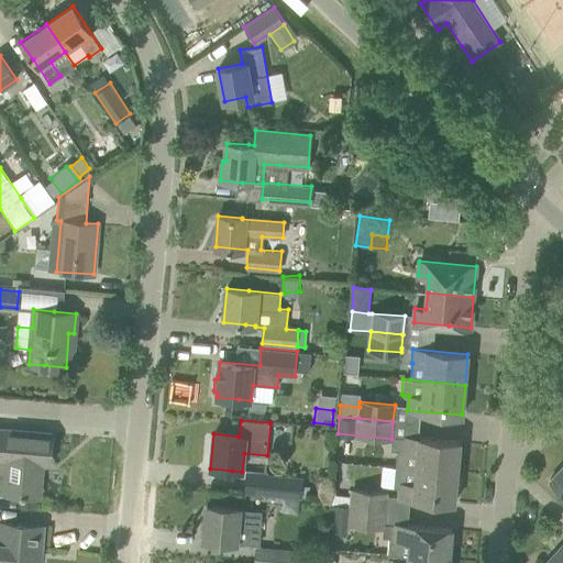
[(52,433),(30,431),(0,428),(0,460),(7,461),(3,493),(39,496),(42,464),(48,465),(52,433)]
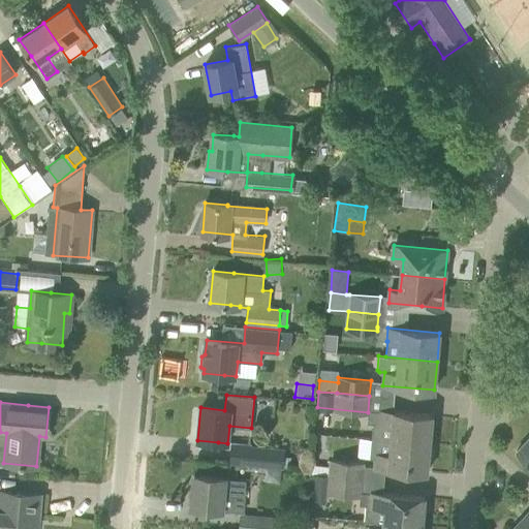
[(372,410),(371,423),(373,424),(371,438),(430,443),(432,414),(395,411),(395,412),(372,410)]
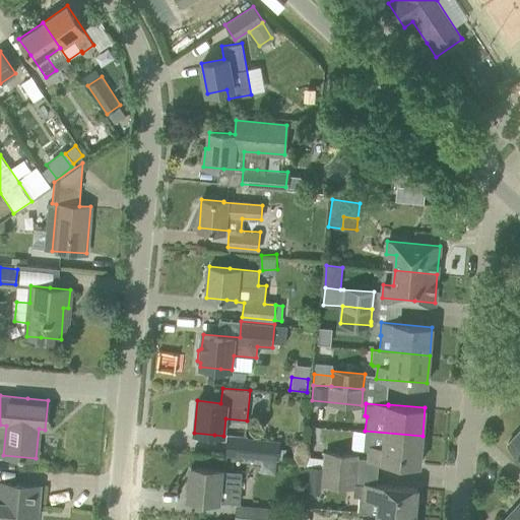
[(519,429),(508,443),(519,454),(519,429)]
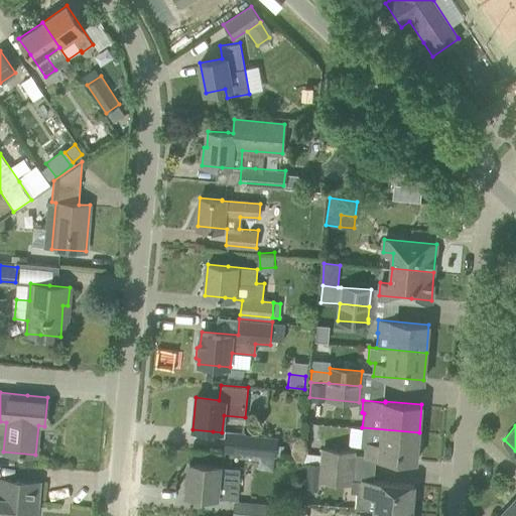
[(419,432),(362,427),(361,446),(366,446),(365,457),(416,461),(419,432)]
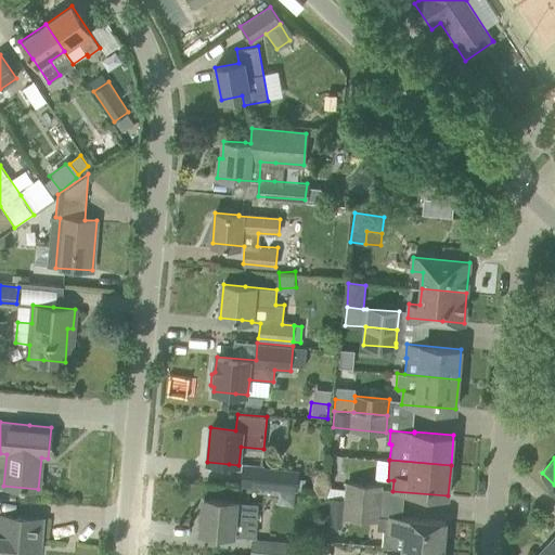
[(297,491),(299,470),(243,466),(241,487),(297,491)]
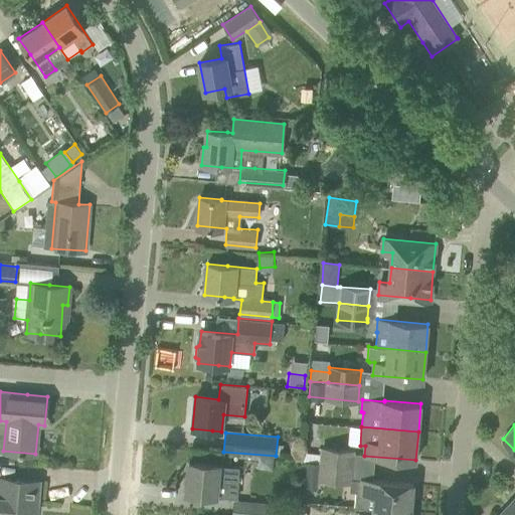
[(353,466),(354,452),(322,449),(321,463),(353,466)]
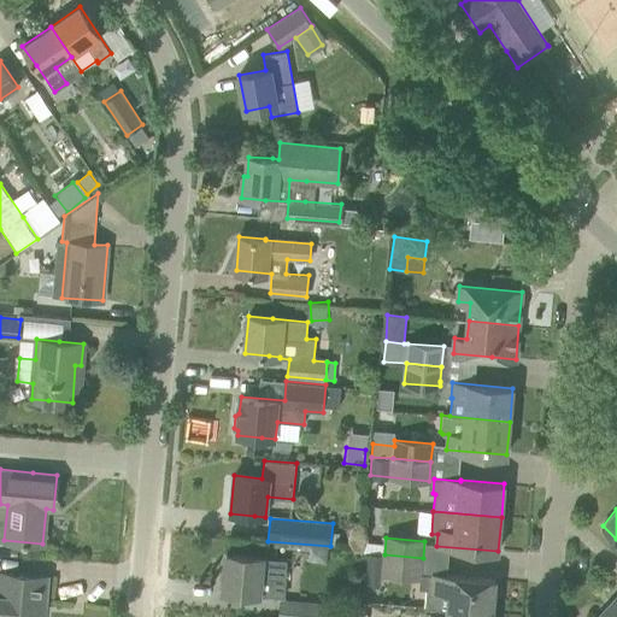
[(223,592),(247,594),(258,595),(258,593),(285,595),(287,562),(262,559),(262,558),(227,554),(223,592)]
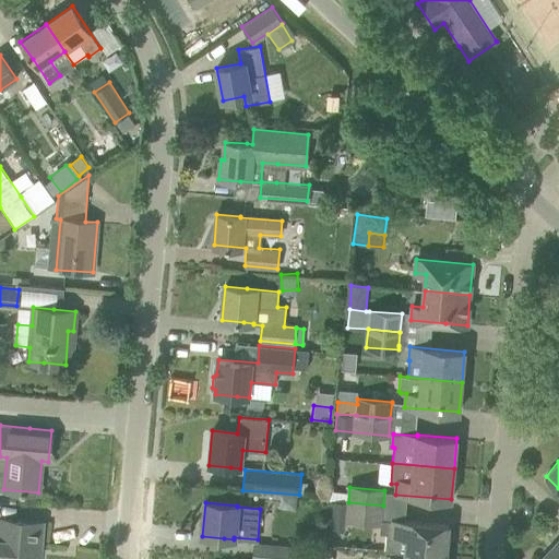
[(381,522),(382,519),(383,506),(348,502),(346,520),(381,522)]
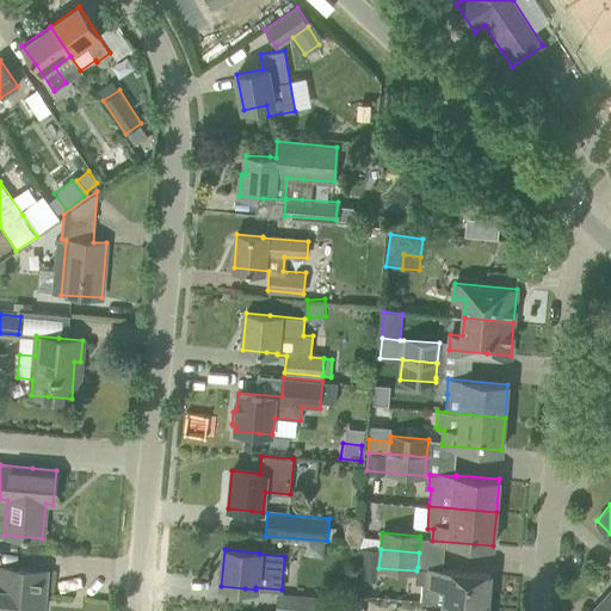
[(0,566),(0,567),(0,610),(39,610),(41,598),(45,599),(48,569),(0,566)]
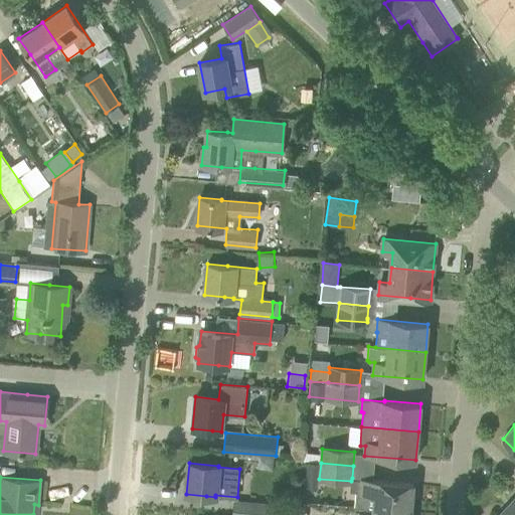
[(354,507),(373,508),(410,512),(413,484),(393,482),(376,481),(357,479),(356,492),(354,507)]
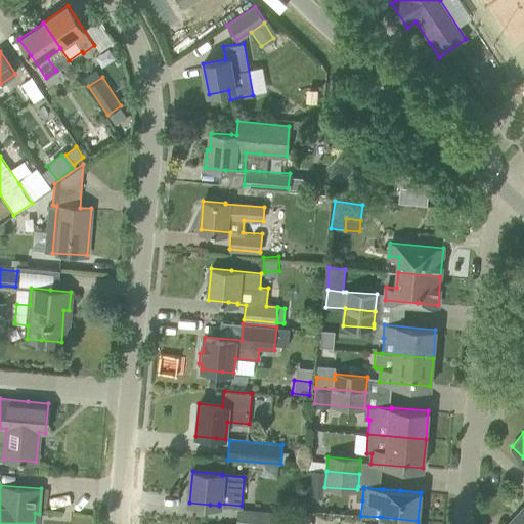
[(523,523),(523,506),(507,523),(523,523)]
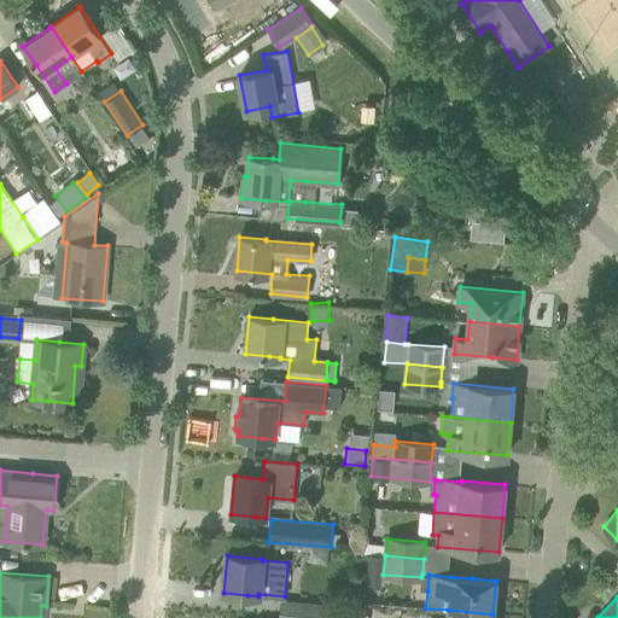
[(336,617),(337,608),(327,607),(283,604),(280,617),(336,617)]
